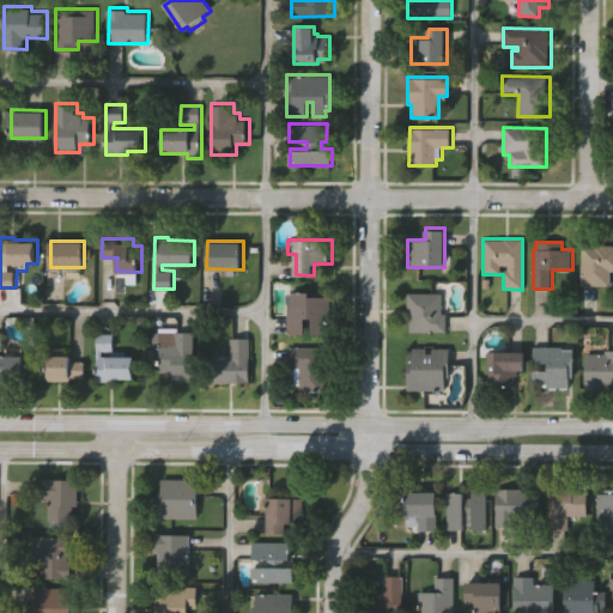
[(612,269),(610,269),(610,285),(581,284),(581,243),(612,243),(612,269)]
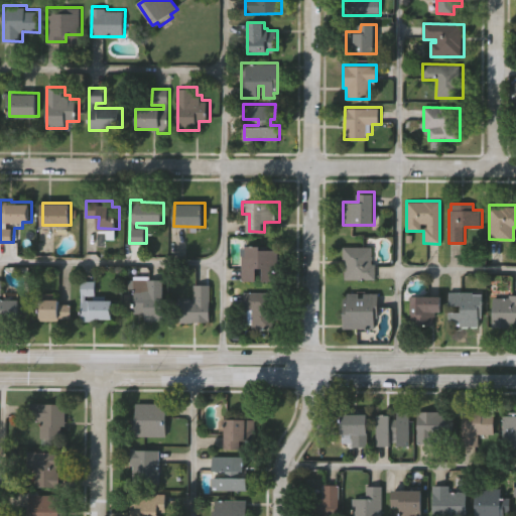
[(261,280),(262,268),(256,268),(255,281),(241,281),(241,256),(245,256),(245,246),(259,246),(259,250),(279,250),(278,275),(275,275),(275,280),(261,280)]
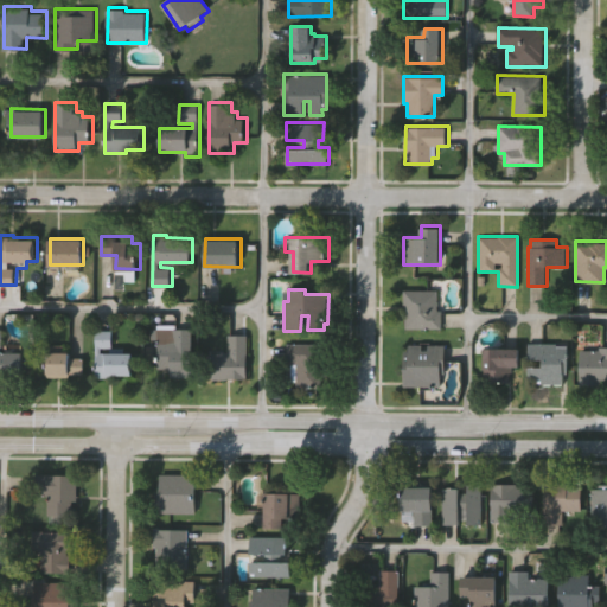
[(406,313),(400,313),(401,289),(438,289),(438,310),(442,310),(442,328),(406,328),(406,313)]
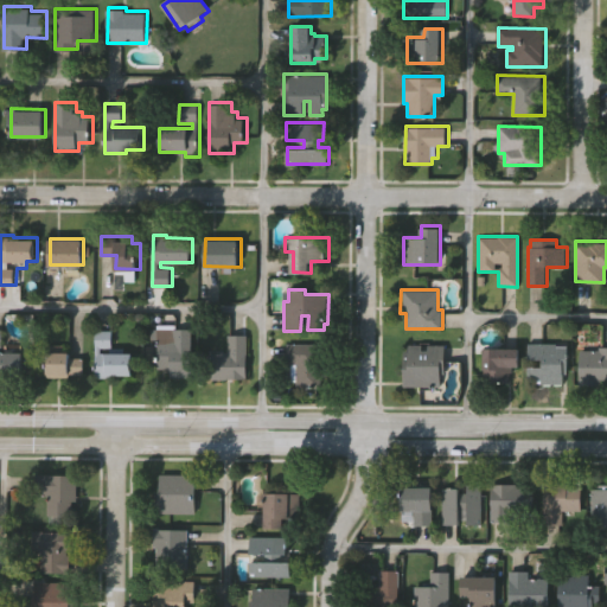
[(191,377),(171,377),(171,368),(158,368),(158,330),(172,330),(172,327),(191,327),(191,377)]
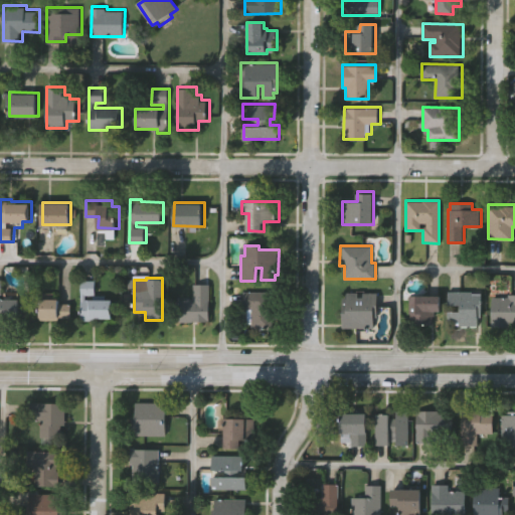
[(0,299),(20,299),(20,319),(4,319),(4,321),(0,321),(0,279),(2,279),(2,295),(0,295),(0,299)]
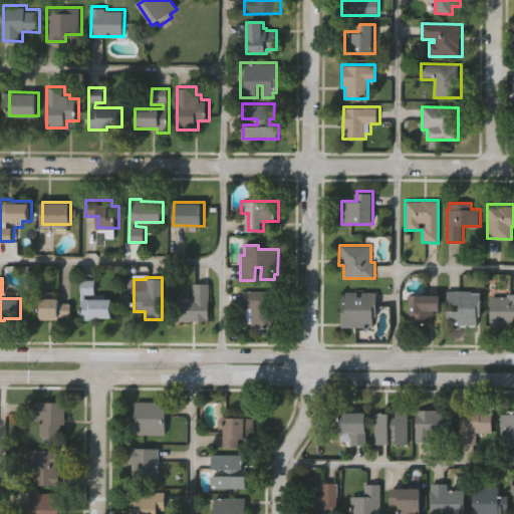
[(111,299),(111,317),(97,317),(97,321),(81,321),(81,280),(95,280),(95,294),(84,294),(84,298),(111,299)]
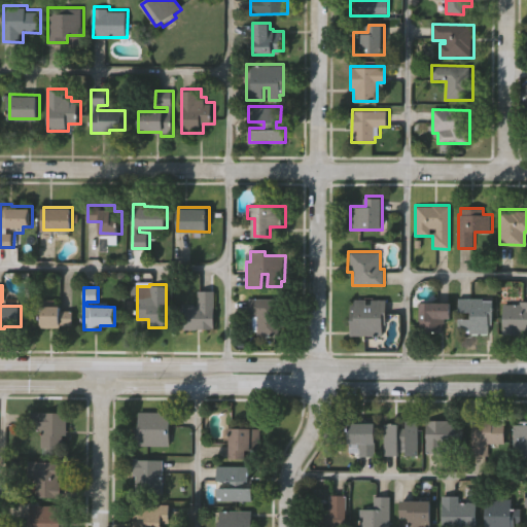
[(184,329),(183,308),(198,307),(198,290),(214,290),(215,328),(184,329)]
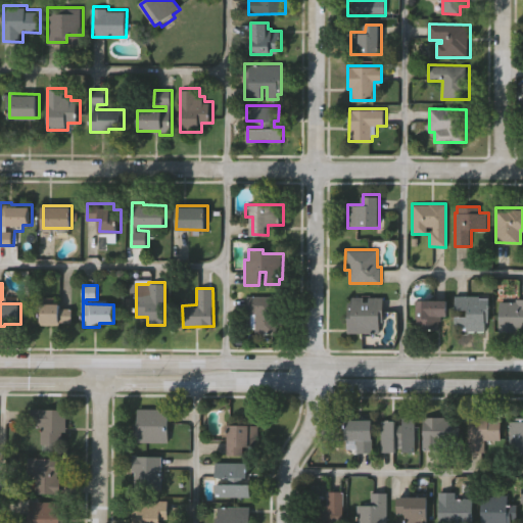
[(246,295),(281,295),(281,323),(277,323),(277,333),(255,333),(255,328),(252,328),(252,313),(246,313),(246,295)]
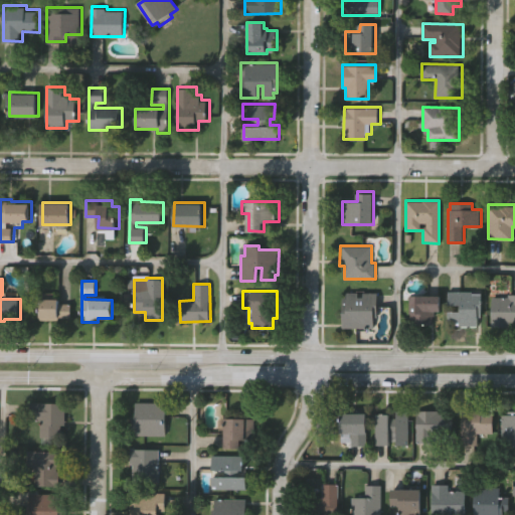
[(483,294),(483,317),(478,317),(478,326),(454,326),(454,323),(448,323),(448,311),(459,311),(459,305),(448,305),(448,291),(471,291),(471,294),(483,294)]
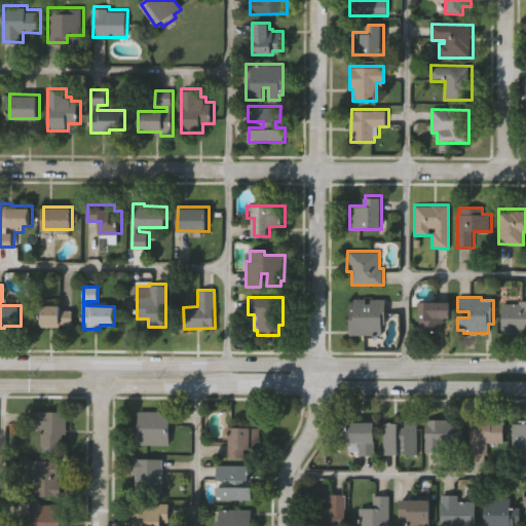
[(387,299),(387,325),(382,325),(382,336),(349,335),(349,304),(353,304),(353,299),(364,299),(364,303),(370,303),(370,299),(387,299)]
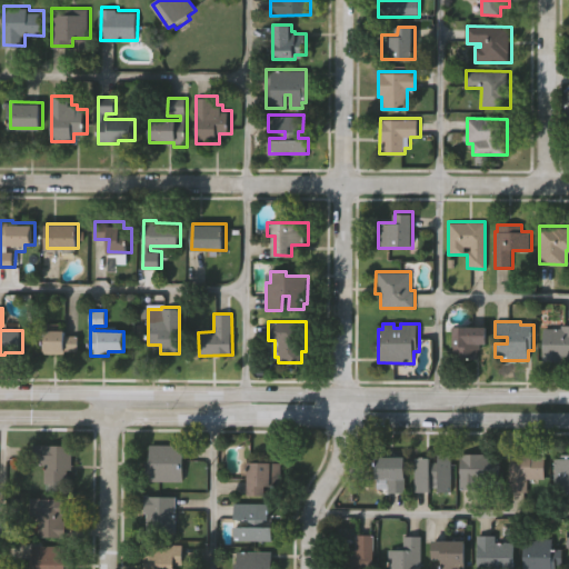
[(568,325),(568,360),(567,360),(567,361),(543,361),(545,329),(561,329),(562,325),(568,325)]
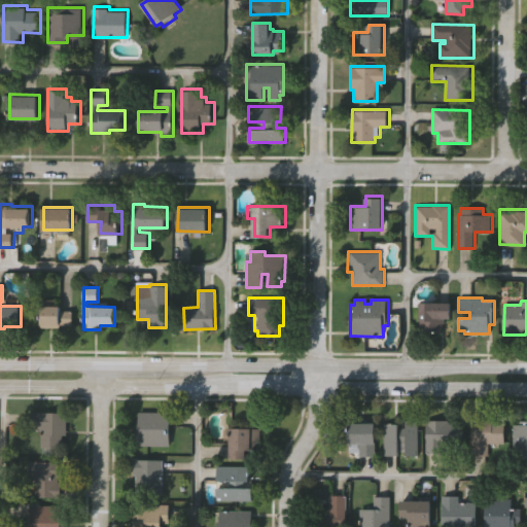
[(452,302),(452,317),(445,317),(445,331),(420,330),(420,302),(452,302)]
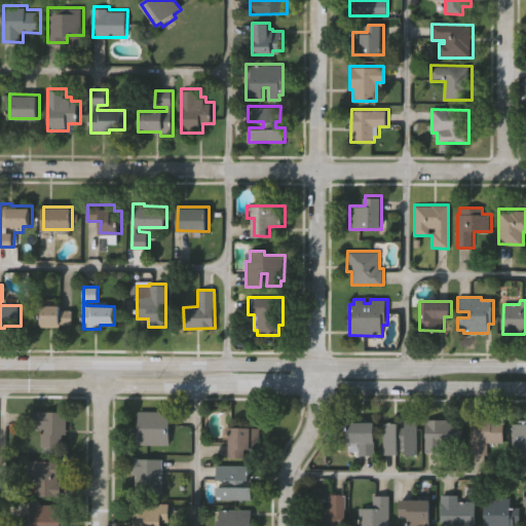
[(73,308),(73,324),(59,324),(59,326),(40,326),(40,304),(60,304),(60,308),(73,308)]
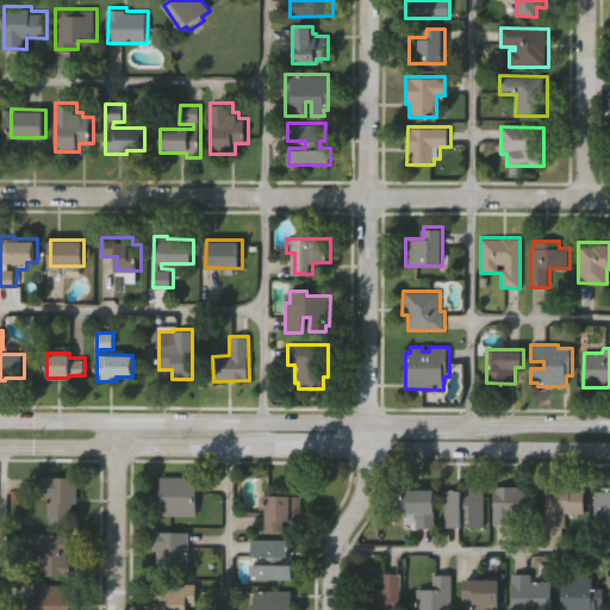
[(195,517),(154,517),(154,492),(160,492),(160,475),(195,477),(195,517)]
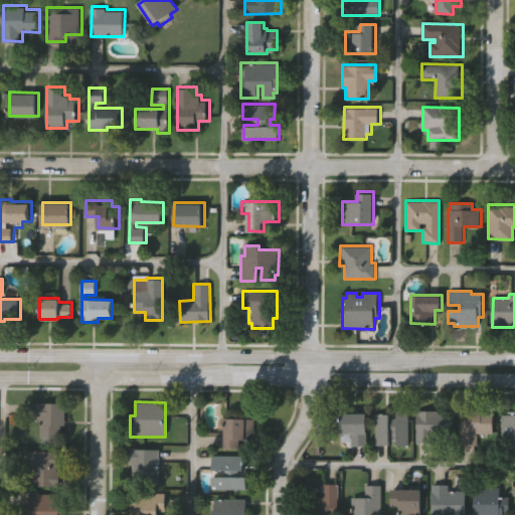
[(62,425),(62,438),(40,438),(41,422),(31,422),(31,402),(67,402),(67,425),(62,425)]
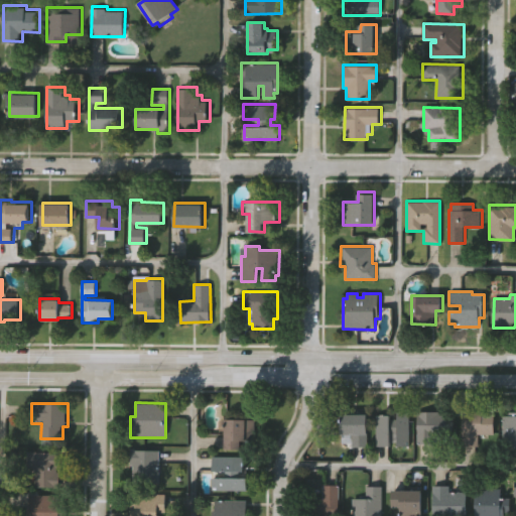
[(409,445),(396,445),(396,433),(389,433),(389,445),(375,445),(376,414),(389,414),(389,418),(397,418),(397,410),(410,410),(409,445)]
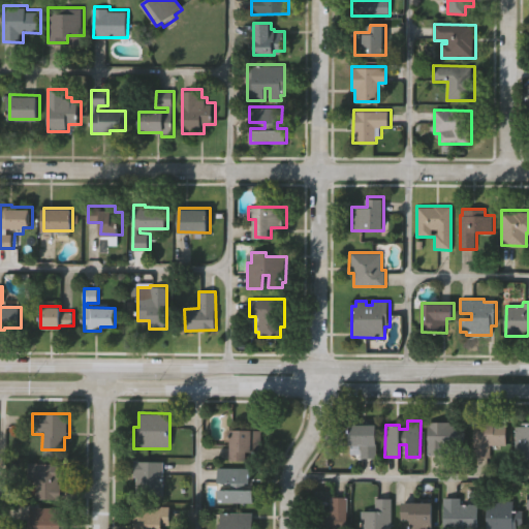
[(508,446),(491,445),(491,458),(475,458),(475,421),(495,421),(495,424),(508,425),(508,446)]
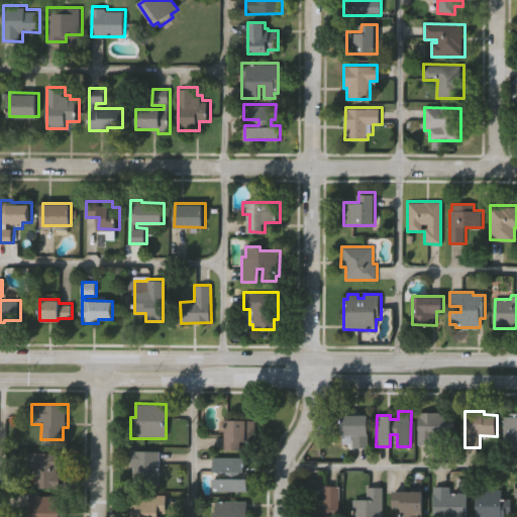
[(516,447),(505,447),(505,415),(511,415),(511,411),(516,411),(516,447)]
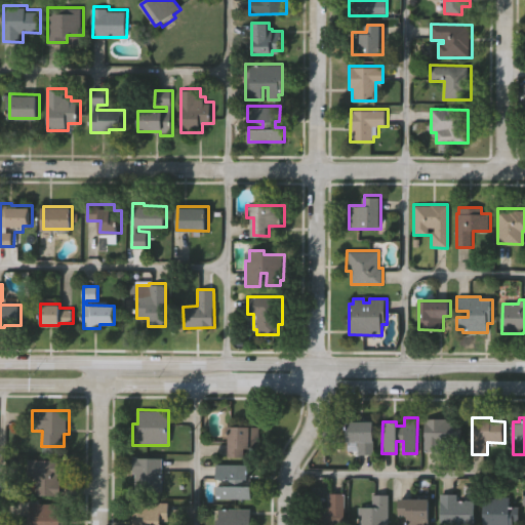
[(462,444),(444,444),(444,451),(426,451),(426,418),(449,418),(449,419),(462,419),(462,444)]
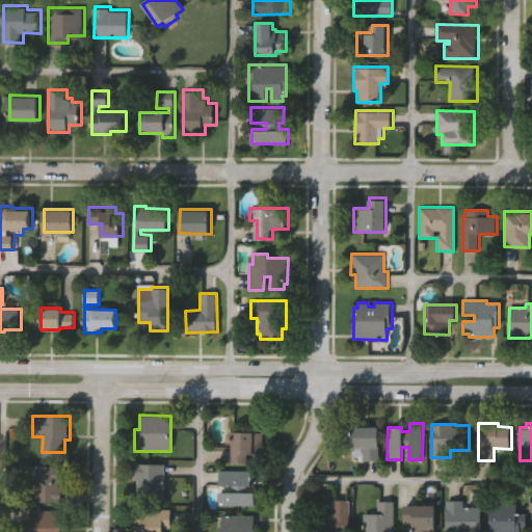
[(381,460),(364,459),(364,447),(352,447),(352,425),(381,425),(381,460)]
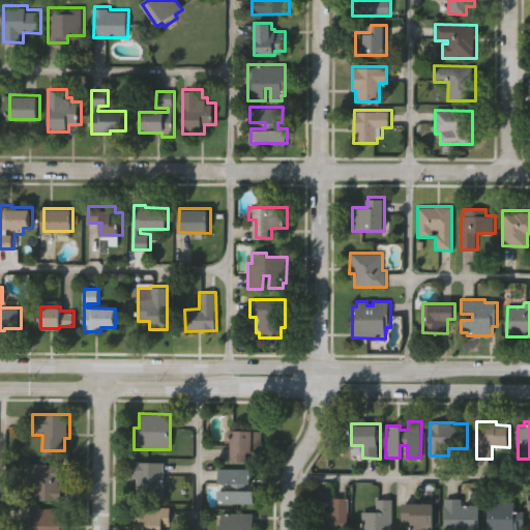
[(261,453),(244,453),(244,461),(229,461),(229,430),(261,430),(261,453)]
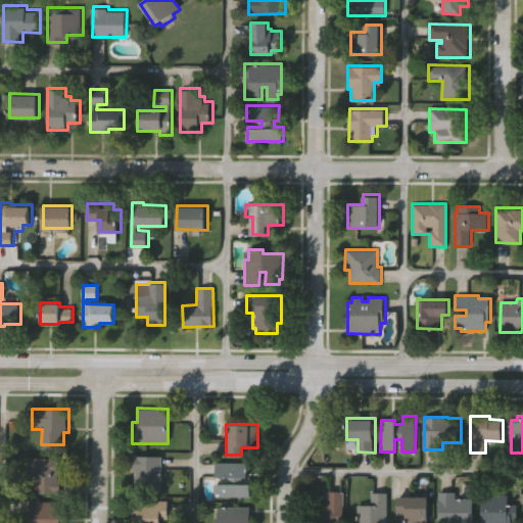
[(162,456),(162,488),(135,488),(136,471),(133,471),(133,455),(162,456)]
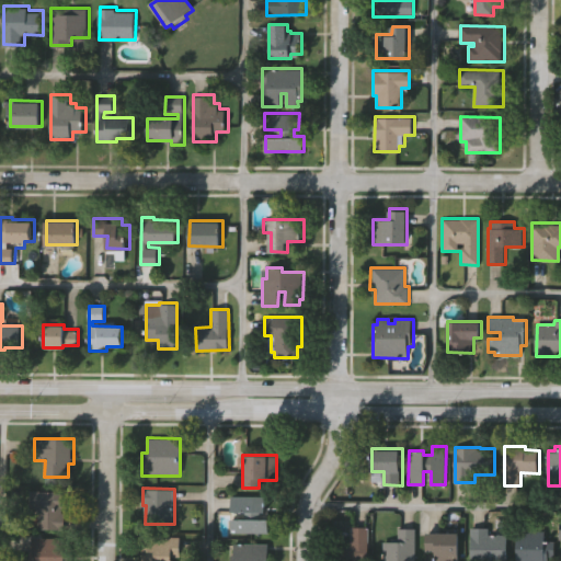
[(38,529),(39,508),(31,508),(31,490),(72,490),(72,507),(64,507),(64,512),(67,512),(67,529),(38,529)]
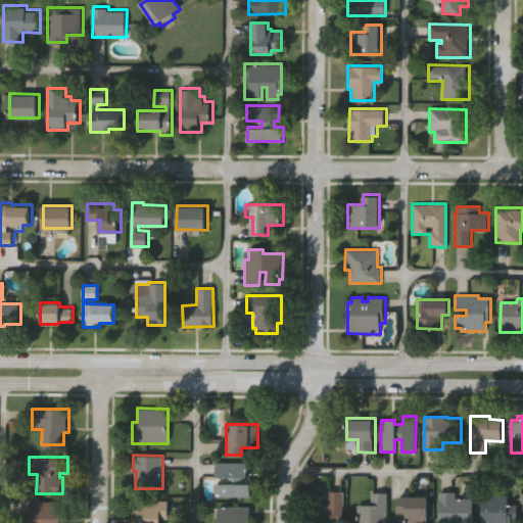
[(246,463),(246,478),(242,478),(242,484),(249,485),(249,497),(215,497),(215,484),(227,484),(227,477),(214,477),(215,463),(246,463)]
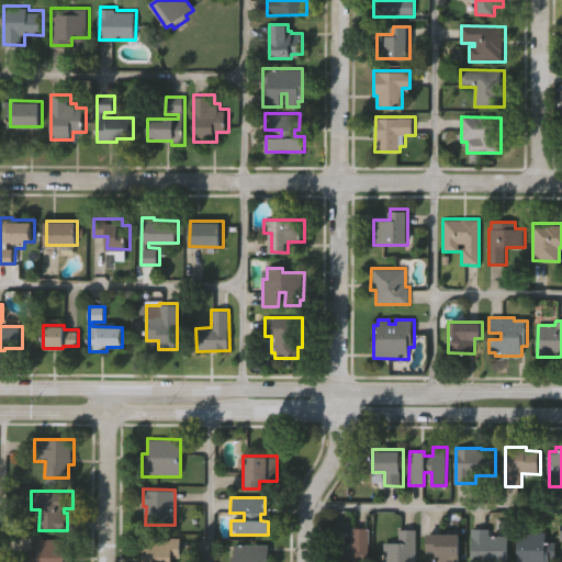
[(508,561),(471,561),(471,527),(492,528),(492,535),(508,535),(508,561)]
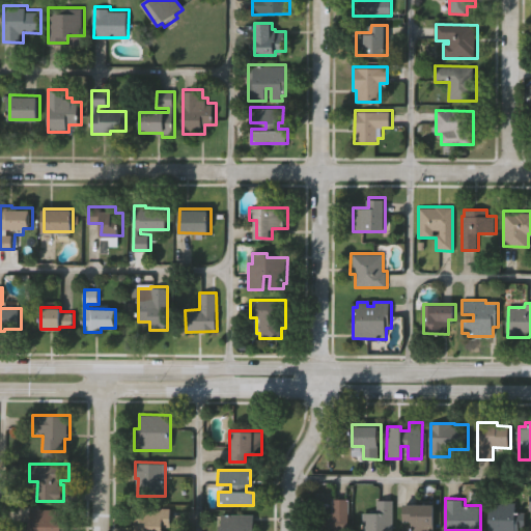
[(347,530),(313,530),(313,512),(332,512),(332,499),(348,499),(347,530)]
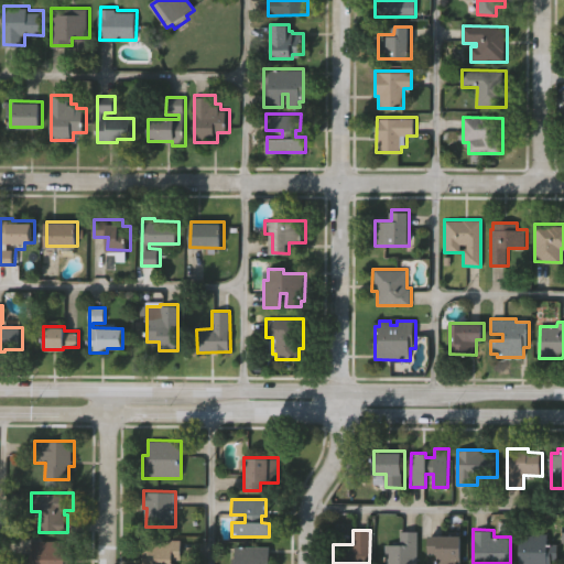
[(419,563),(384,563),(384,545),(401,545),(401,531),(419,531),(419,563)]
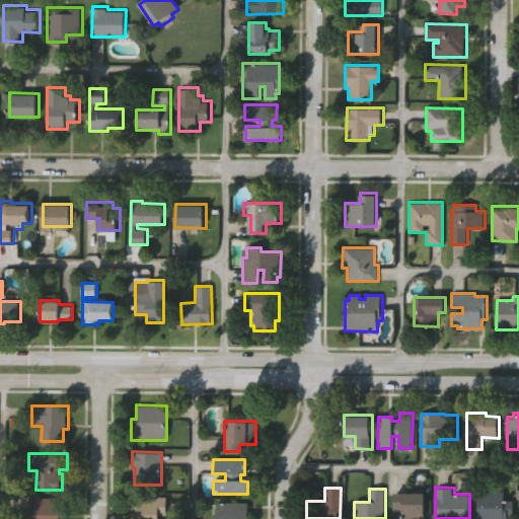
[(506,500),(515,500),(515,514),(509,514),(509,518),(479,518),(479,490),(506,490),(506,500)]
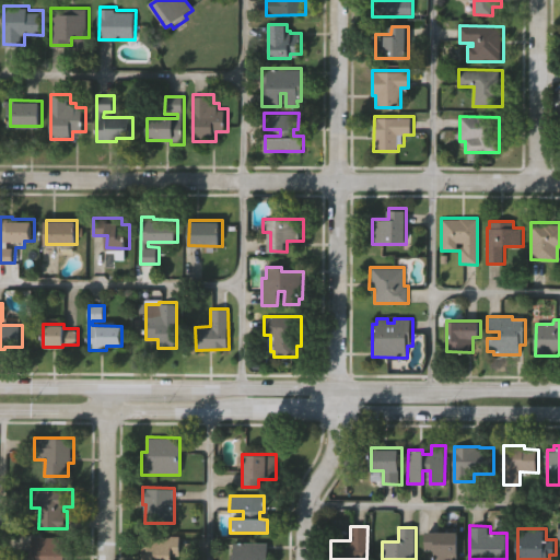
[(461,559),(433,559),(433,550),(424,550),(426,531),(461,531),(461,559)]
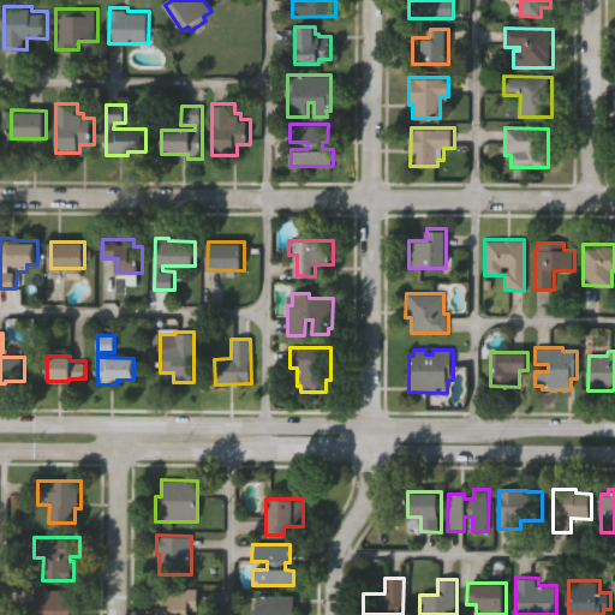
[(36,614),(36,589),(73,589),(73,607),(78,607),(78,614),(36,614)]
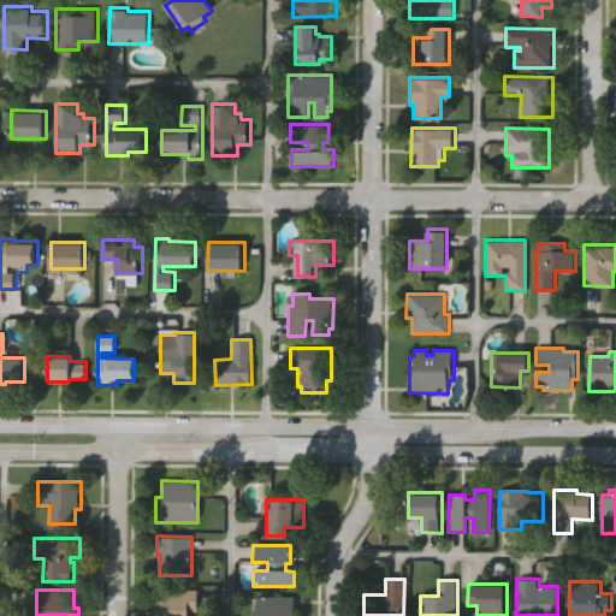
[(199,590),(197,611),(190,610),(190,615),(155,615),(155,590),(199,590)]
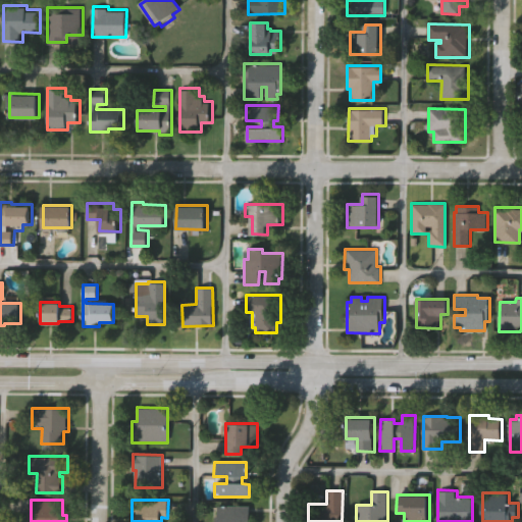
[(213,521),(213,516),(216,516),(216,506),(249,506),(249,521),(213,521)]
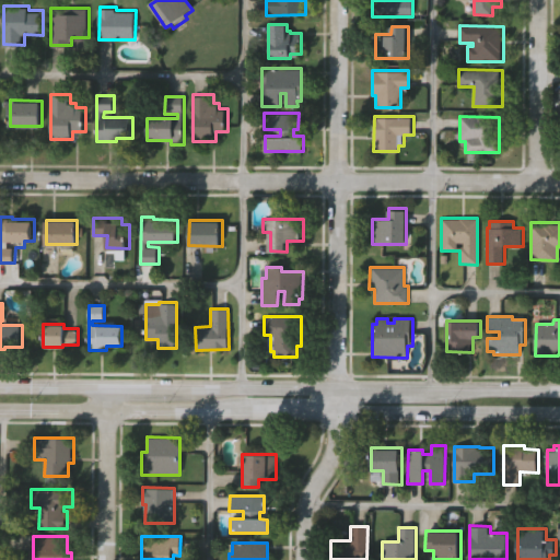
All buildings are outlined.
